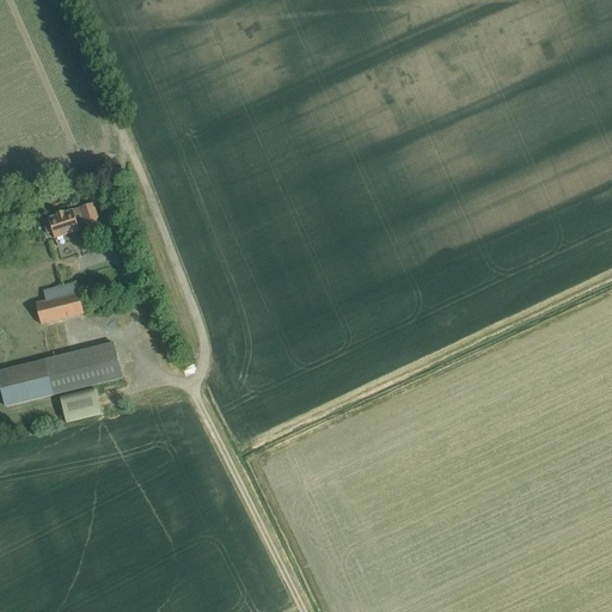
[(50,227),(46,228),(47,236),(51,233),(54,239),(79,231),(77,224),(83,221),(84,225),(98,220),(93,204),(79,209),(65,214),(65,213),(56,215),(56,218),(48,220),(50,227)]
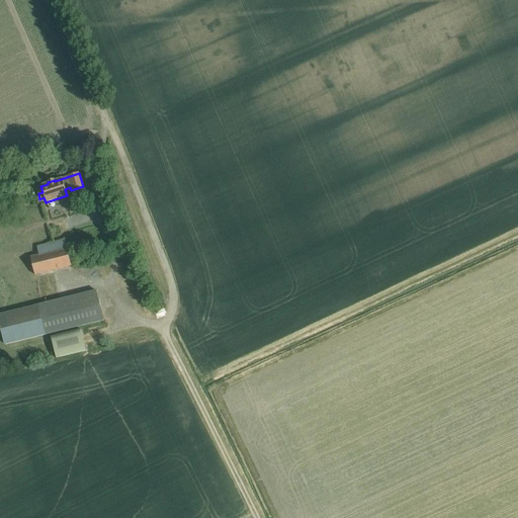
[(30,258),(34,276),(71,267),(65,241),(36,248),(38,256),(30,258)]
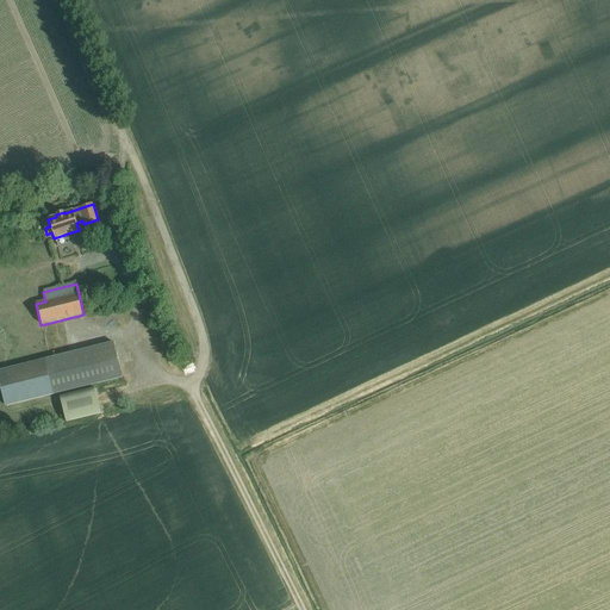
[(85,305),(87,313),(113,307),(111,299),(85,305)]
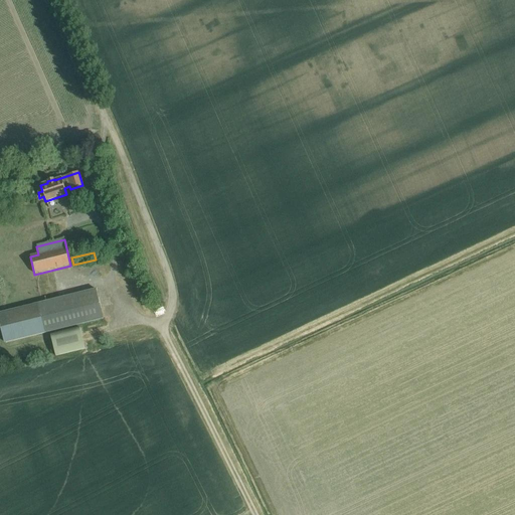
[(0,313),(0,321),(5,343),(104,319),(96,290),(0,313)]
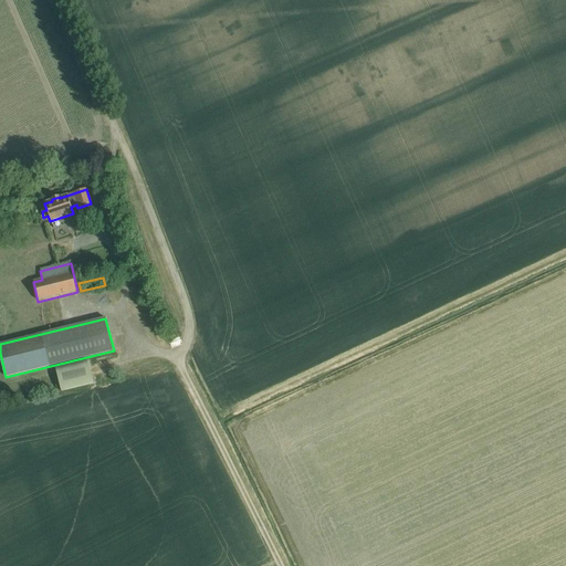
[(55,368),(61,392),(93,384),(87,360),(55,368)]
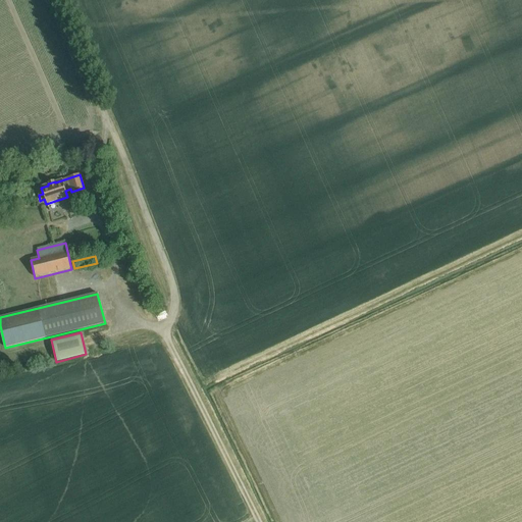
All buildings are outlined.
